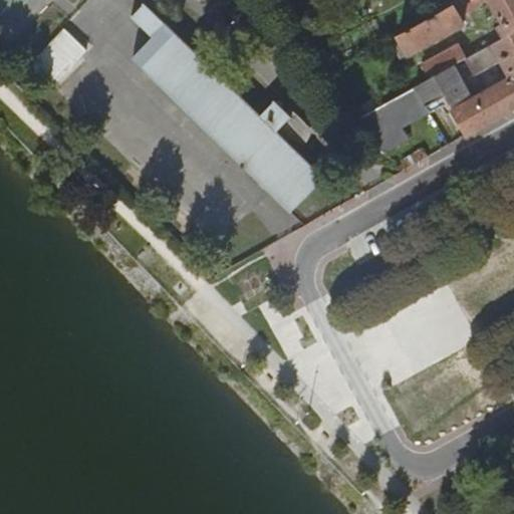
[(501,40),(513,33),(513,0),(461,0),(454,5),(382,43),(393,60),(407,53),(408,55),(463,25),(459,19),(477,9),(482,0),(488,0),(504,23),(495,28),(501,40)]
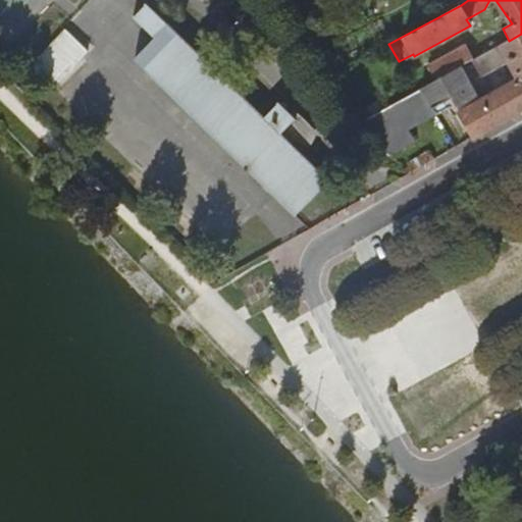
[(134,62),(295,216),(327,184),(280,137),(296,120),(277,104),(262,120),(144,6),(132,18),(153,41),(134,62)]
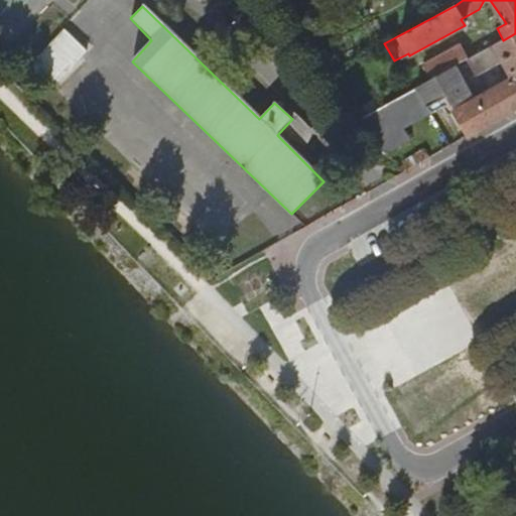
[(55,86),(89,49),(66,27),(31,63),(55,86)]
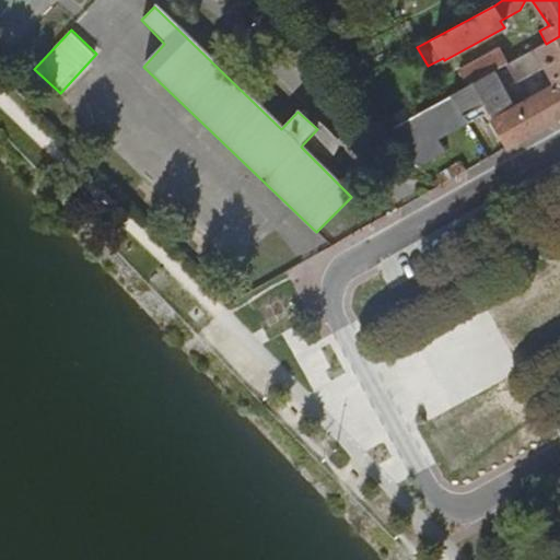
[(489,112),(509,148),(559,118),(559,36),(546,44),(536,49),(556,86),(514,109),(492,73),(468,86),(377,136),(415,165),(443,150),(439,139),(489,112)]
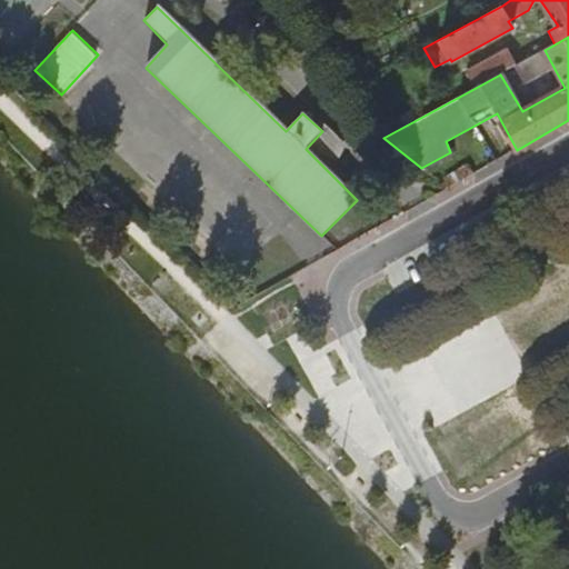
[(468,72),(476,88),(500,75),(513,67),(506,51),(468,72)]
